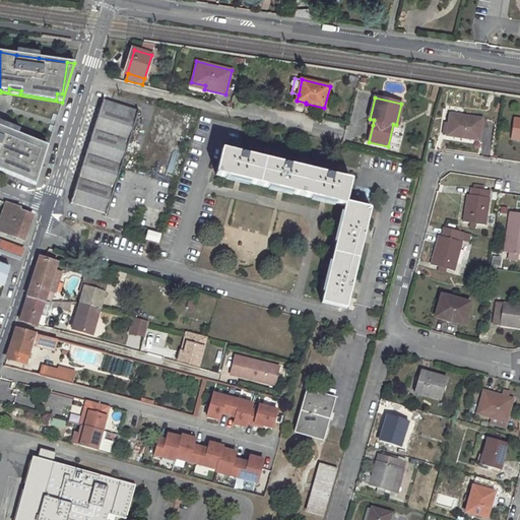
[(80,175),(71,203),(107,214),(138,113),(103,101),(80,175)]
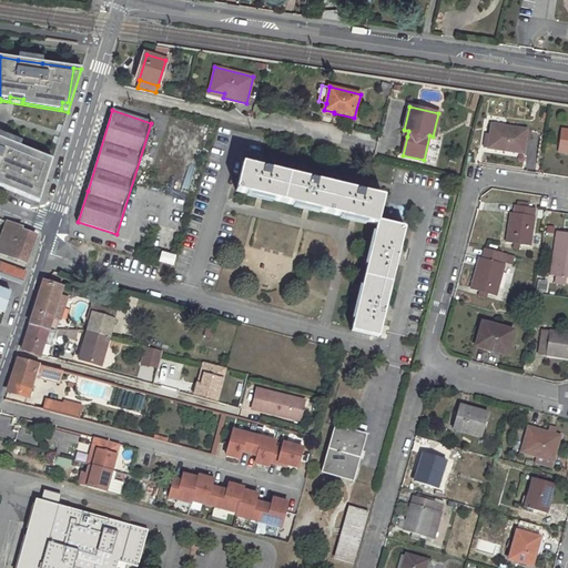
[(492,124),(487,149),(524,154),(527,130),(492,124)]
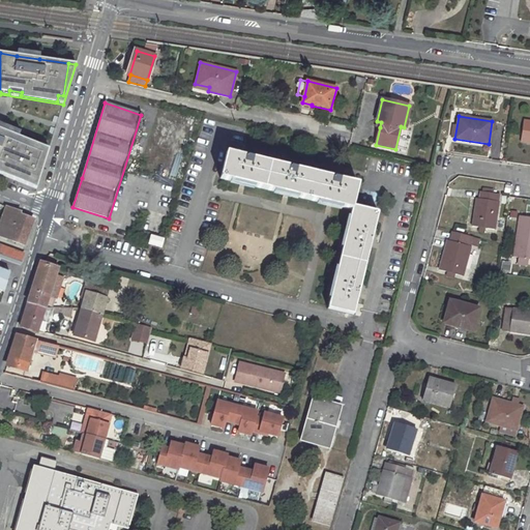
[(529,121),(523,121),(521,142),(529,143),(529,121)]
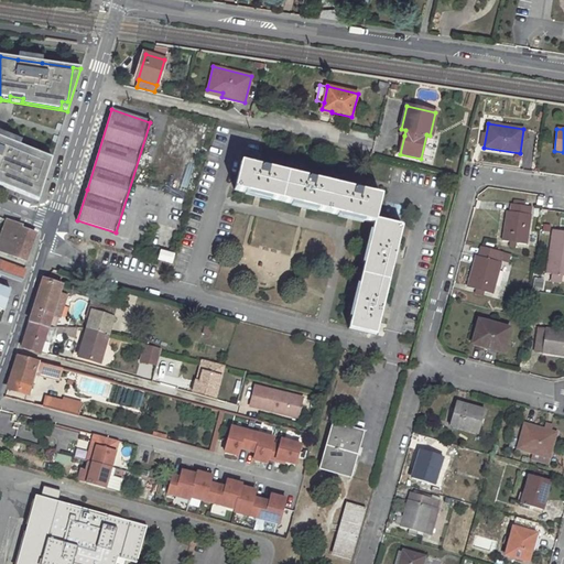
[(0,131),(0,138),(20,145),(22,141),(0,131)]
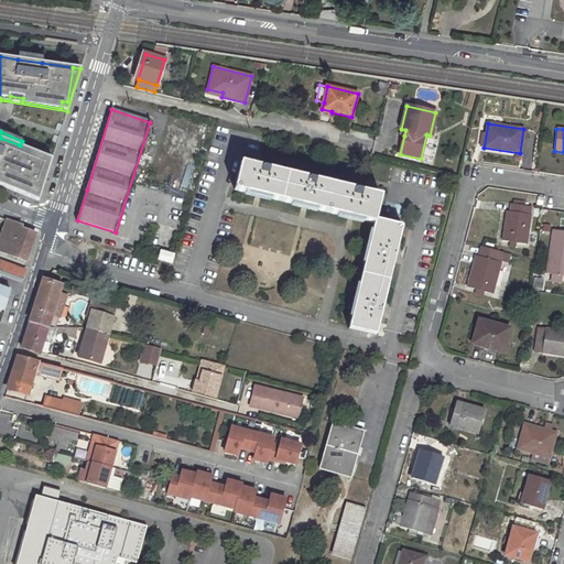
[(0,182),(30,195),(33,188),(35,190),(47,158),(20,145),(0,138),(0,182)]
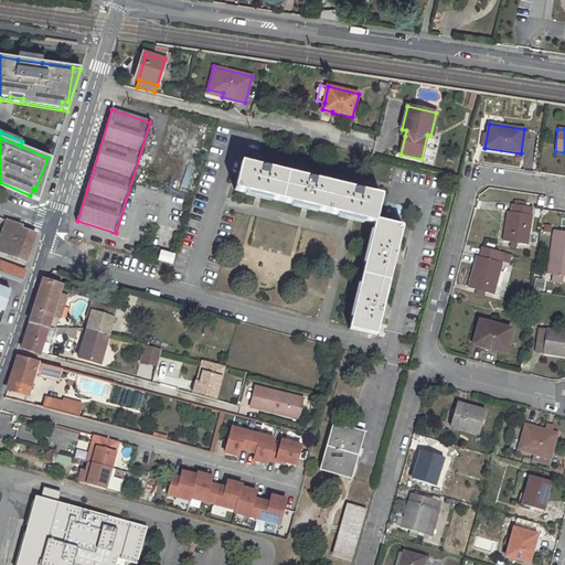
[(0,185),(39,202),(52,159),(48,158),(35,190),(33,189),(30,195),(0,182),(0,185)]
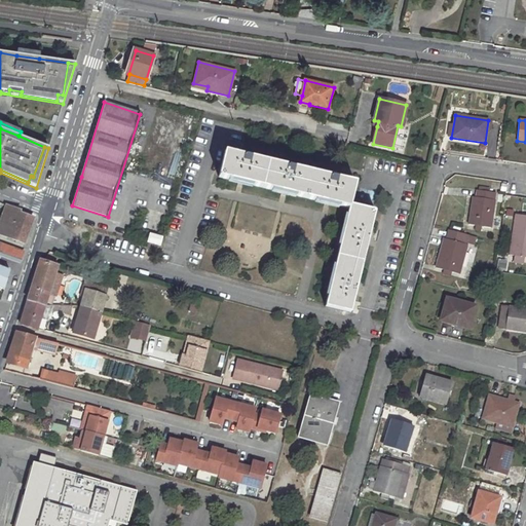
[(374,212),(349,205),(355,184),(225,152),(219,177),(349,209),(326,307),(349,313),(374,212)]
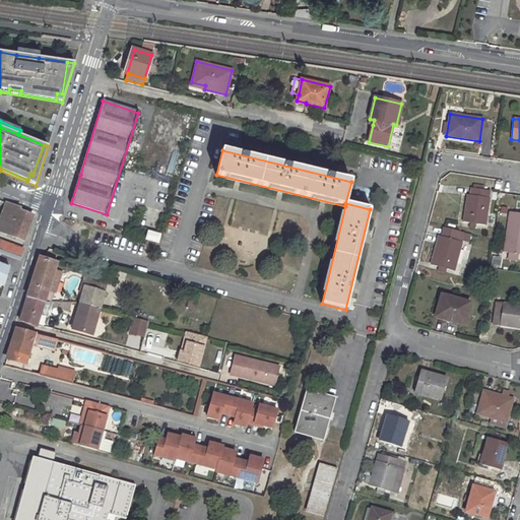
[(467,195),(463,222),(469,223),(476,223),(484,225),(490,198),(488,198),(490,191),(471,189),(470,195),(467,195)]
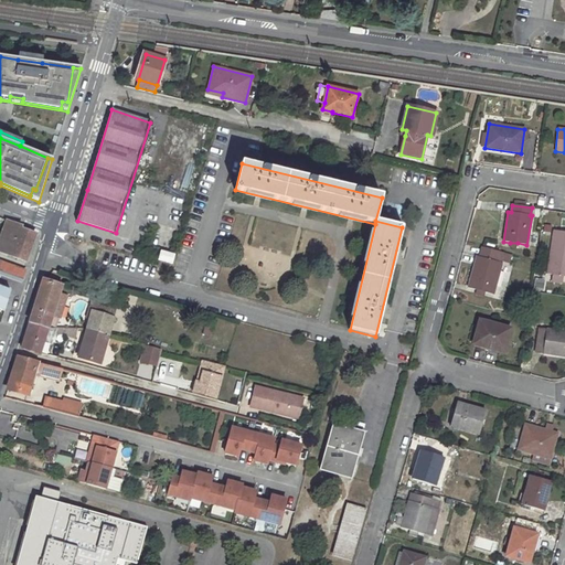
[(8,222),(0,242),(0,252),(25,262),(35,235),(19,230),(20,227),(8,222)]
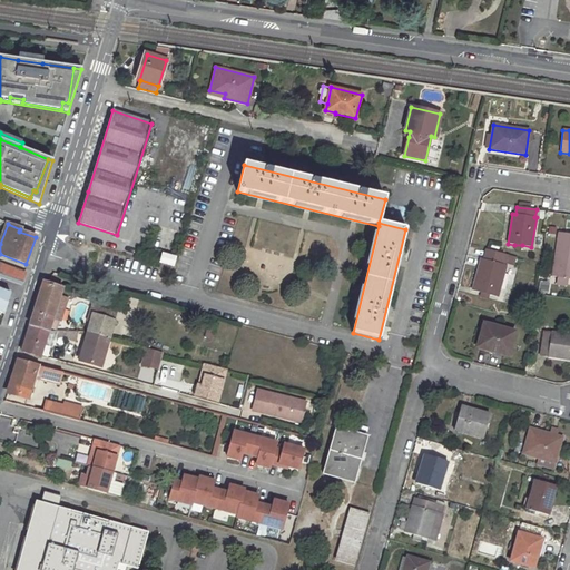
[(569,243),(558,242),(552,277),(558,277),(566,279),(569,279),(569,243)]
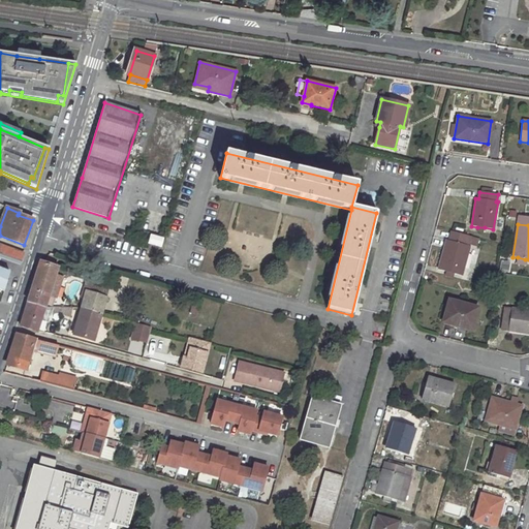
[(446,241),(438,270),(447,272),(454,274),(462,276),(470,247),(468,246),(469,244),(471,237),(452,232),(449,242),(446,241)]
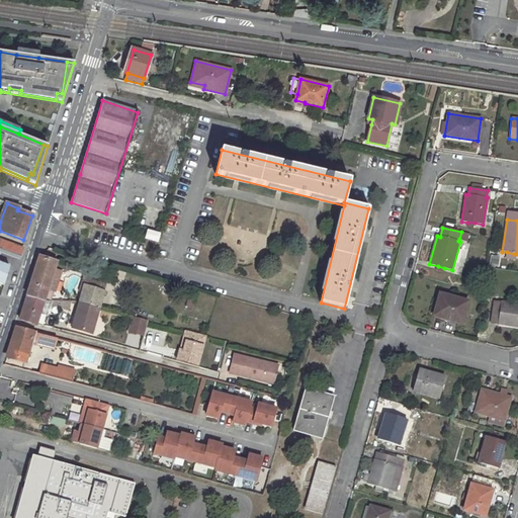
[(148,231),(146,238),(158,242),(160,234),(148,231)]
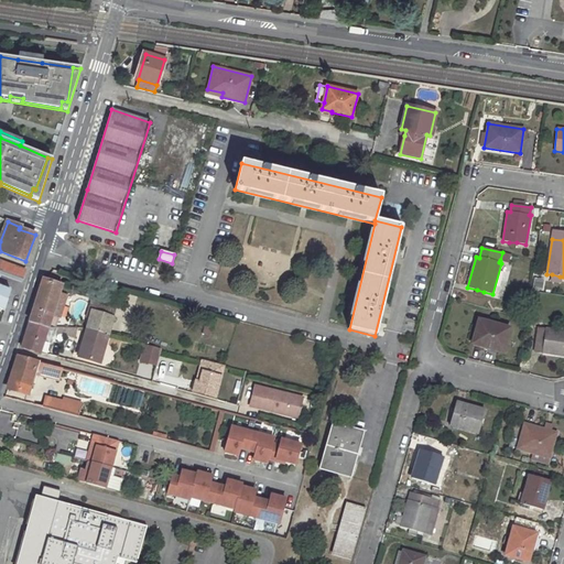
[(0,262),(0,272),(23,283),(25,272),(0,262)]
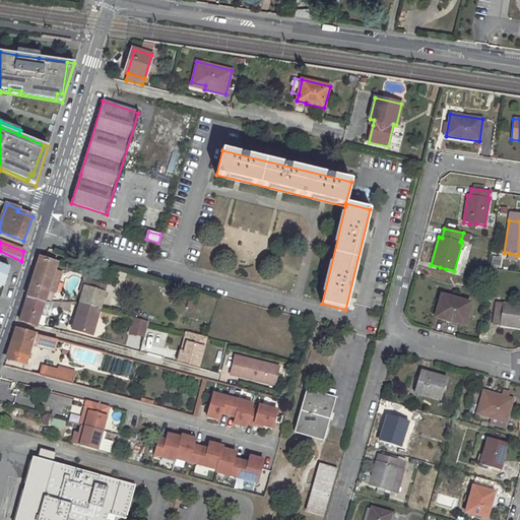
[(40,257),(19,320),(37,325),(44,302),(45,302),(49,290),(55,293),(62,273),(55,270),(57,262),(40,257)]
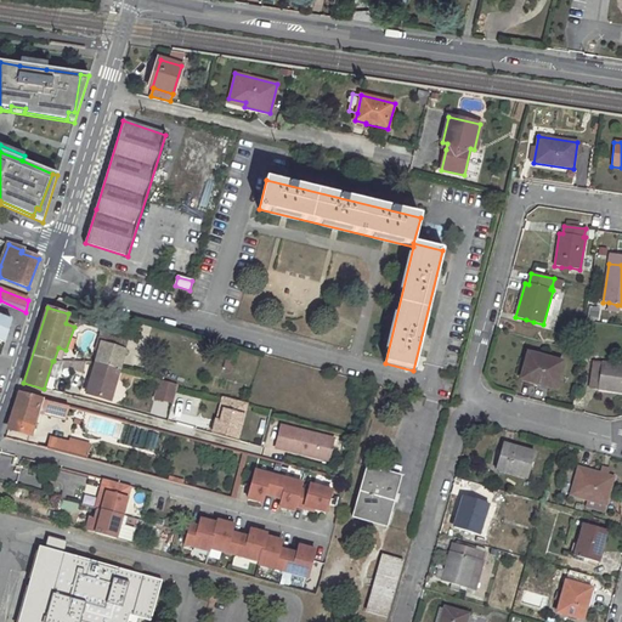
[(0,344),(3,343),(12,316),(0,312),(0,344)]
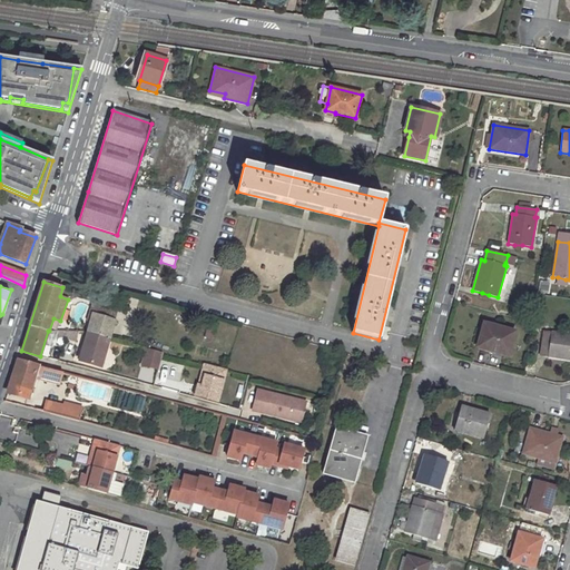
[(92,304),(88,320),(91,321),(94,313),(115,320),(117,312),(92,304)]
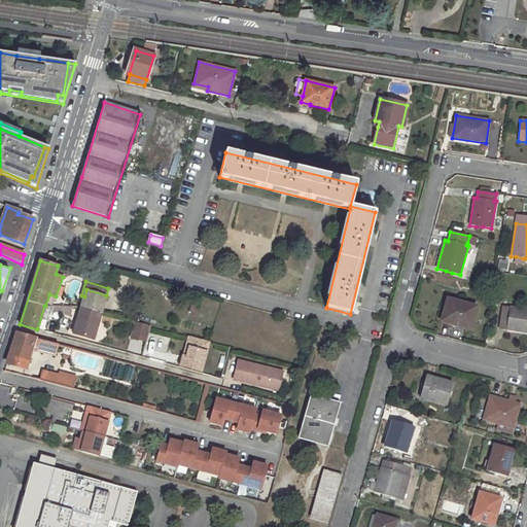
[(84,296),(73,332),(94,339),(106,295),(86,289),(84,296)]
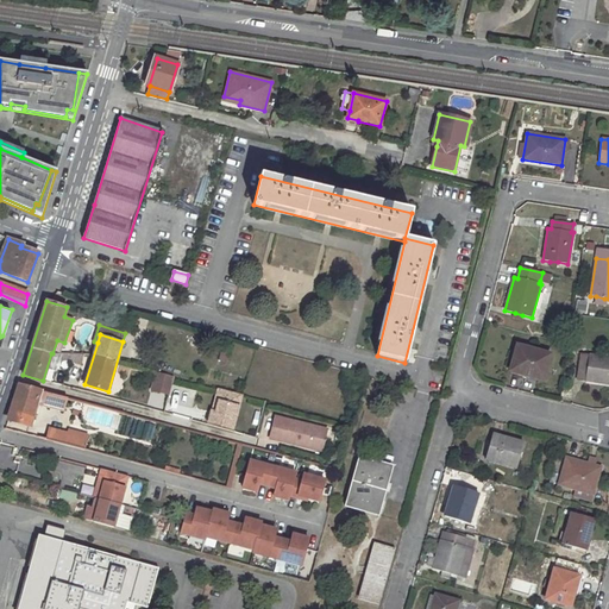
[(516,346),(510,371),(542,380),(550,355),(516,346)]
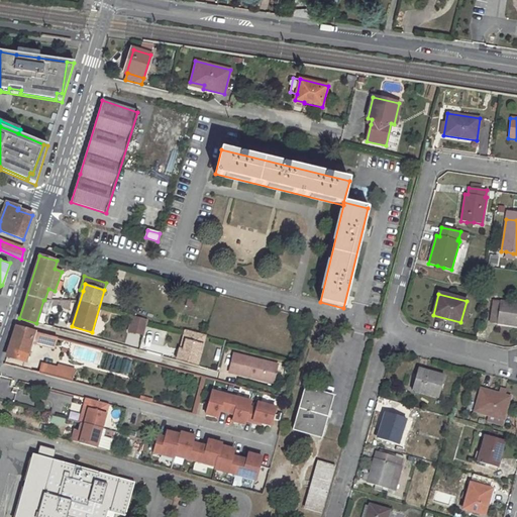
[(70,301),(61,301),(58,310),(67,311),(70,301)]
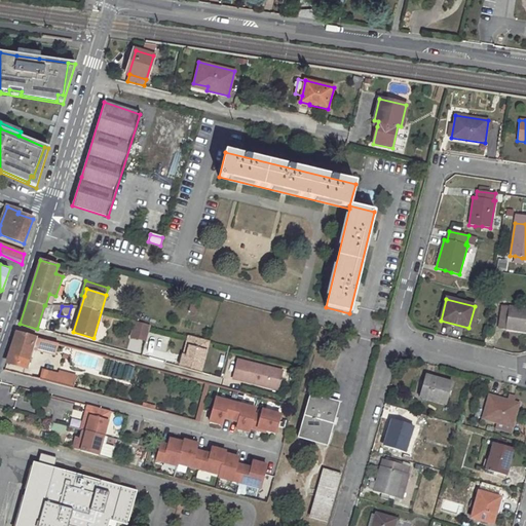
[(525,309),(502,306),(498,328),(525,331),(525,309)]
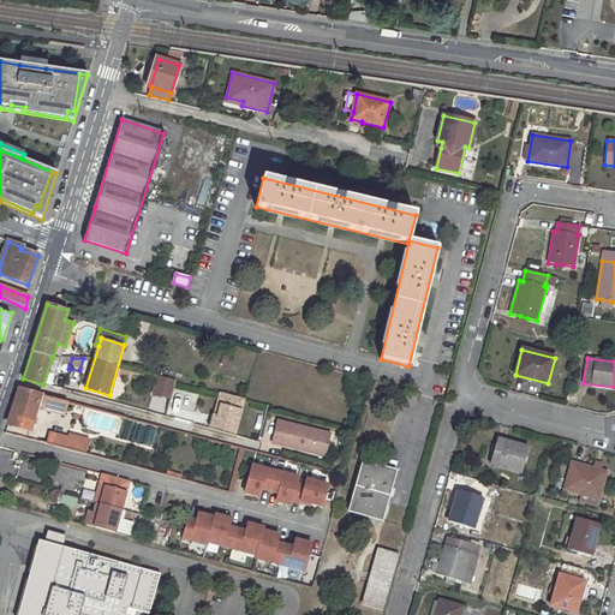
[(175,381),(159,376),(154,393),(171,399),(175,381)]
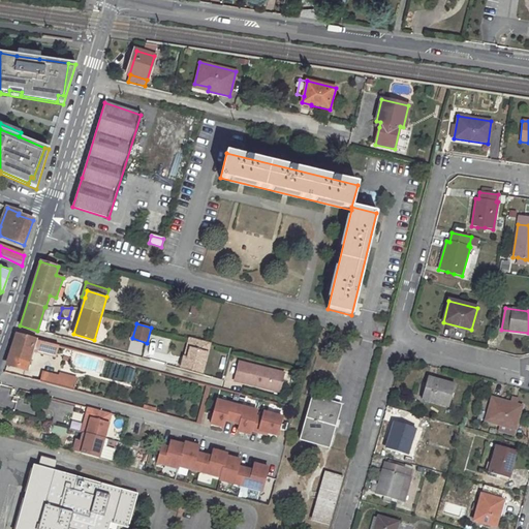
[(17,335),(7,364),(25,369),(32,349),(35,339),(17,335)]
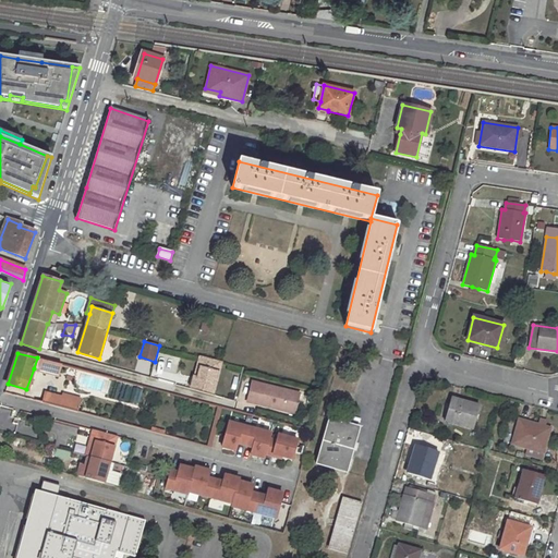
[(221,362),(203,356),(197,377),(194,376),(191,387),(213,393),(221,362)]
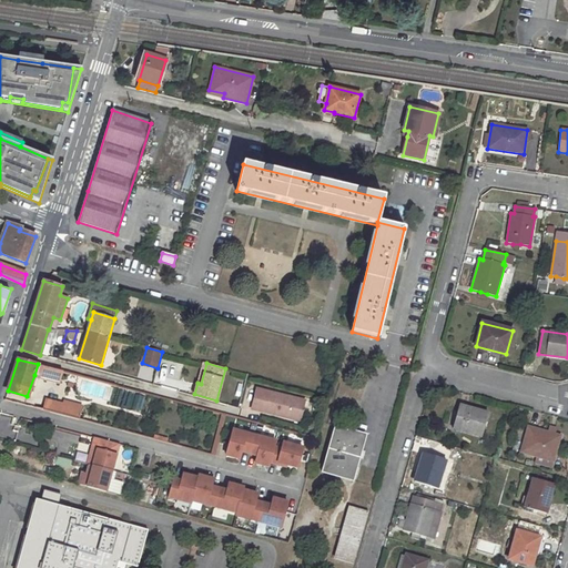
[(206,363),(204,363),(198,383),(201,384),(206,363)]
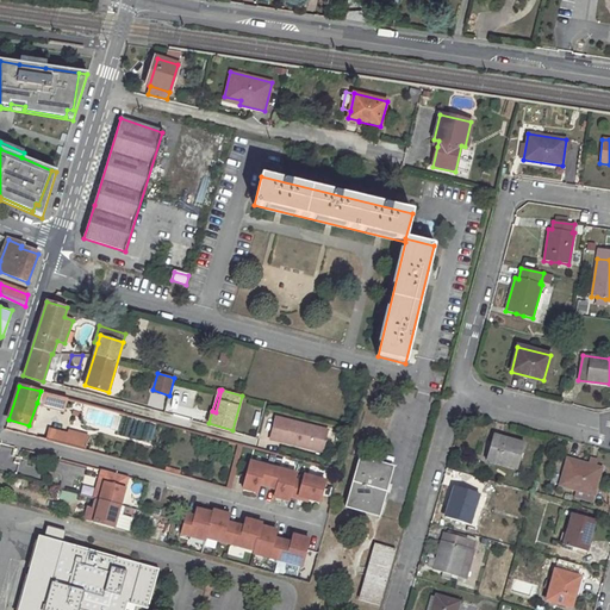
[(41,391),(37,403),(64,410),(68,399),(41,391)]
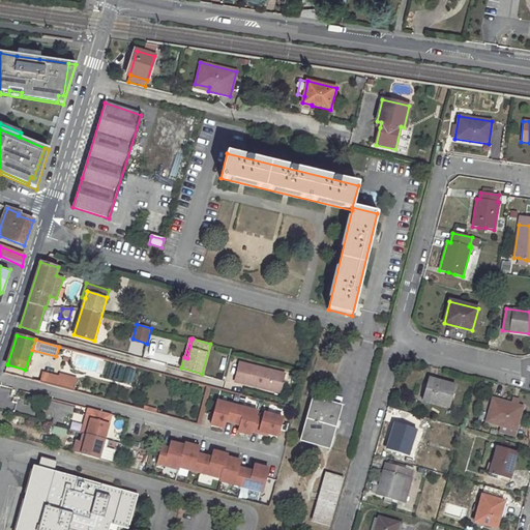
[(285,375),(239,362),(235,378),(245,381),(244,384),(270,390),(271,387),(281,389),(285,375)]
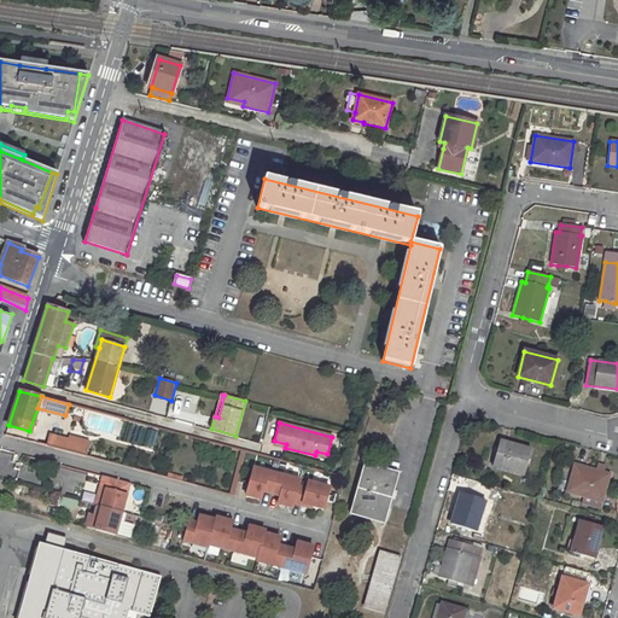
[(51,435),(47,445),(82,454),(86,444),(68,438),(51,435)]
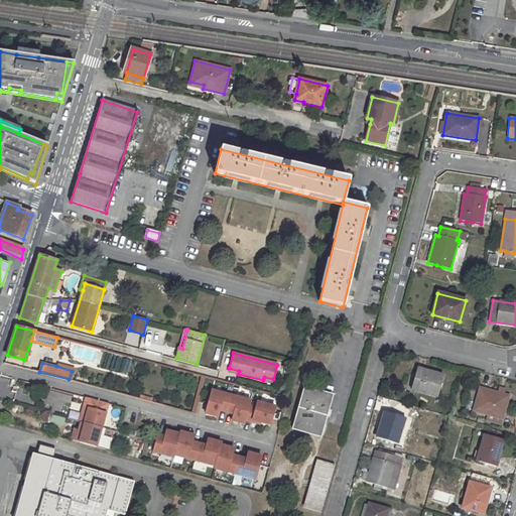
[(417,368),(411,389),(437,397),(443,376),(417,368)]
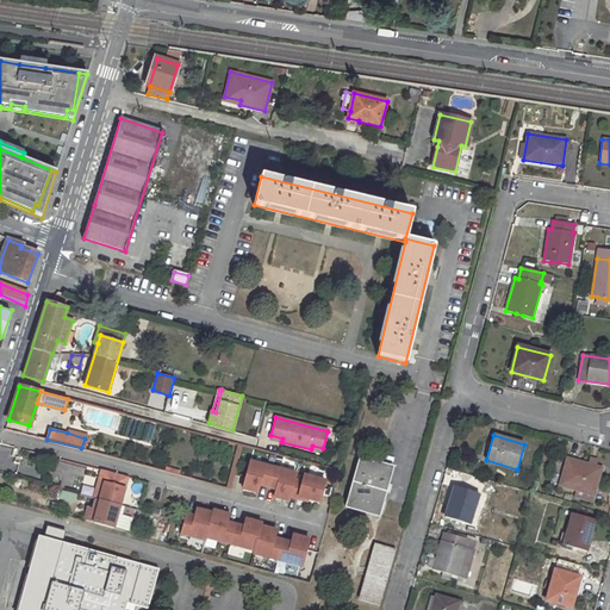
[(387,491),(383,490),(385,483),(388,484),(393,467),(360,458),(346,508),(380,516),(387,491)]
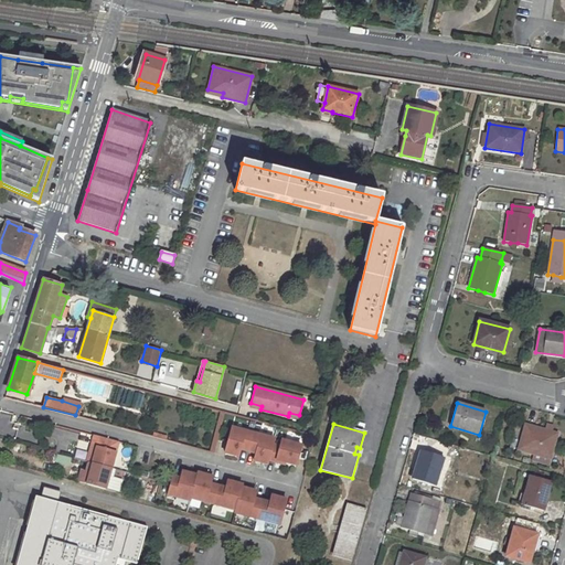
[(526,425),(519,450),(551,459),(557,434),(526,425)]
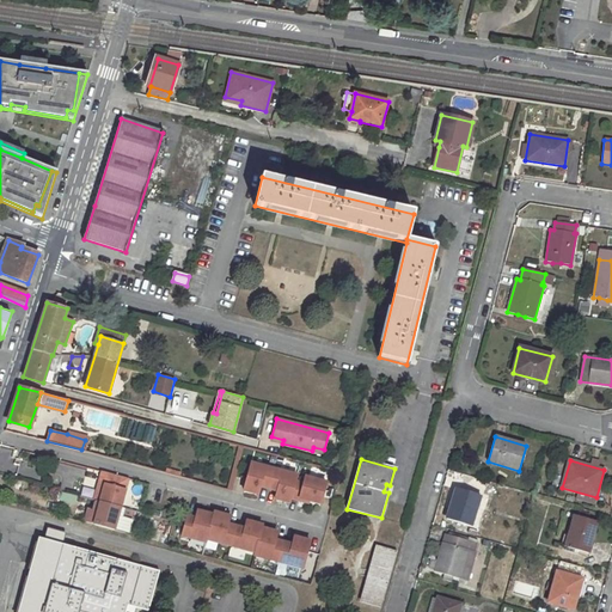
[(269,489),(275,469),(251,463),(244,490),(258,494),(261,487),(269,489)]
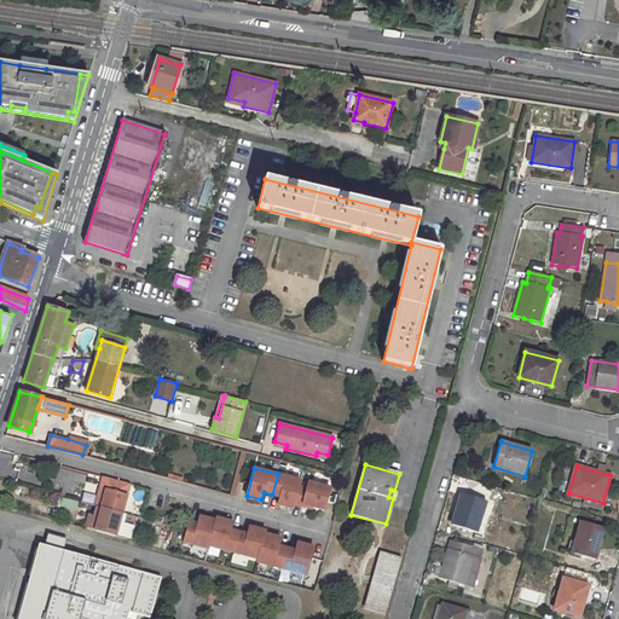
[(299,486),(301,481),(278,474),(272,495),(281,496),(279,504),(294,508),(295,503),(299,486)]
